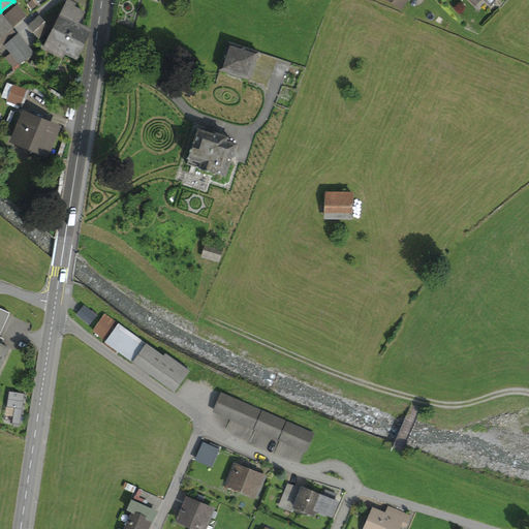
[(53,30),(44,47),(62,56),(64,51),(75,57),(88,30),(80,26),(76,25),(83,11),(72,7),(74,4),(67,0),(53,30)]
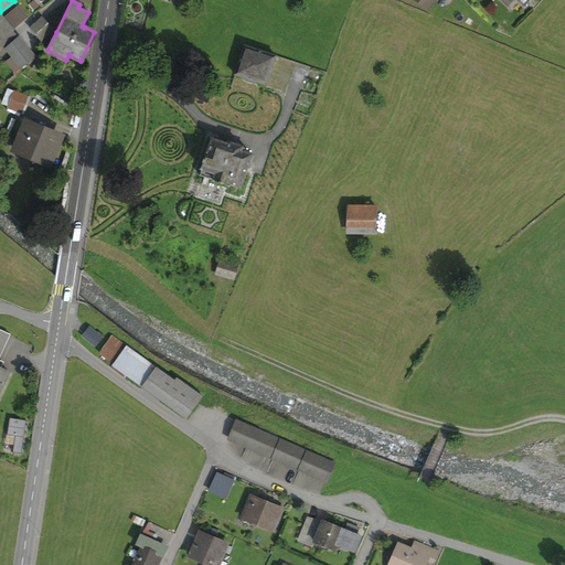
[(2,18),(0,19),(0,39),(1,41),(10,34),(9,32),(11,30),(2,18)]
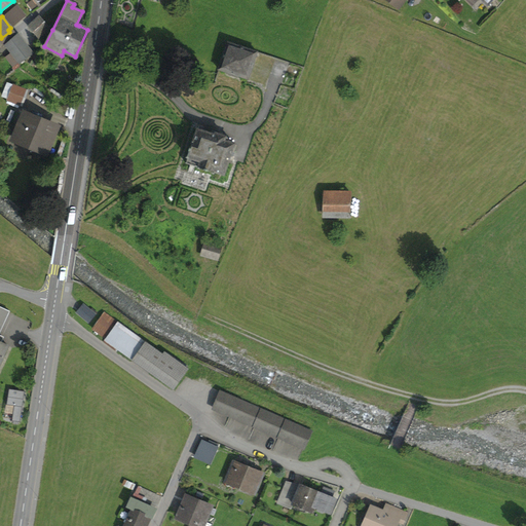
[(39,20),(30,27),(38,36),(46,28),(39,20)]
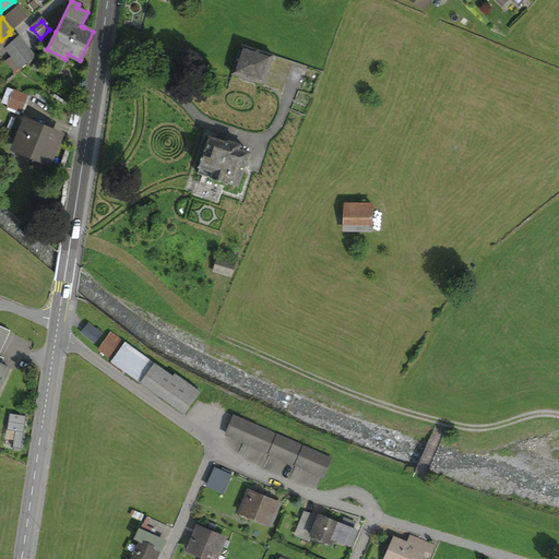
[(10,34),(1,40),(0,38),(0,43),(4,49),(6,48),(19,38),(11,30),(9,32),(10,34)]
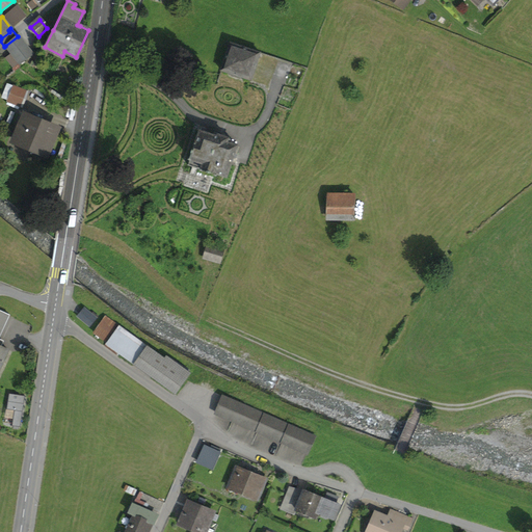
[(19,62),(20,63),(32,53),(19,35),(18,36),(5,46),(11,53),(19,62)]
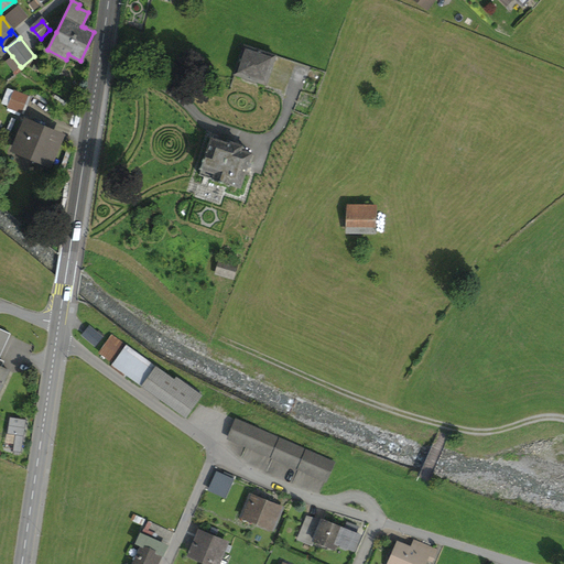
[(243,45),(234,74),(266,85),(275,55),(243,45)]
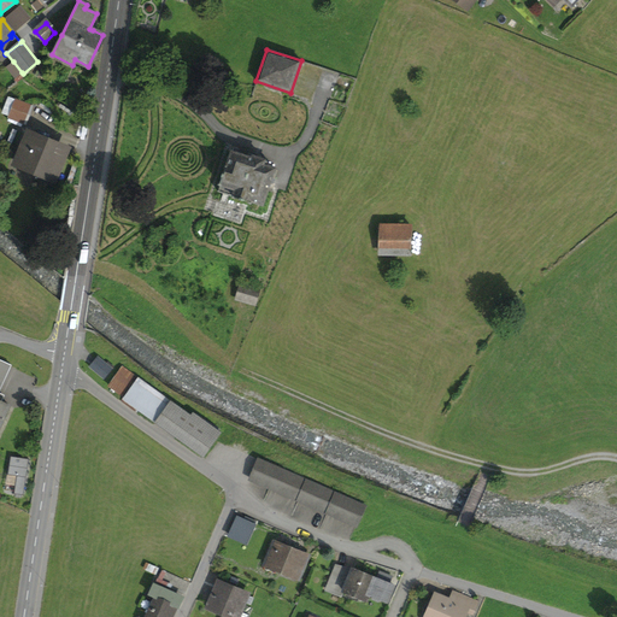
[(23,77),(21,74),(22,72),(13,62),(7,65),(16,77),(15,78),(17,82),(23,77)]
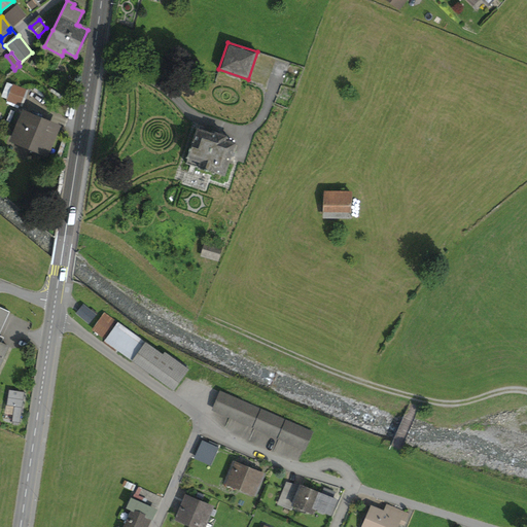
[(13,85),(7,101),(22,106),(28,91),(13,85)]
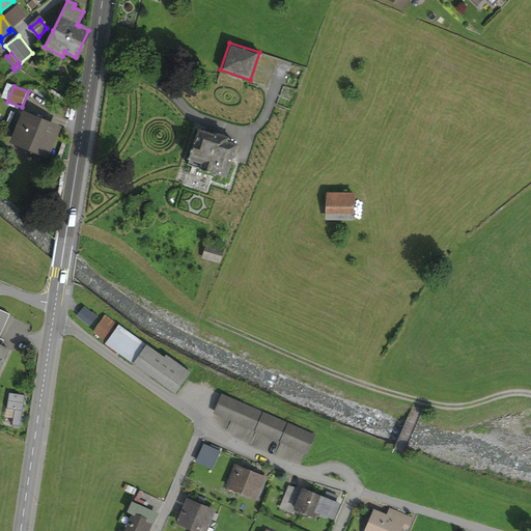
[(16,140),(45,152),(54,129),(26,117),(16,140)]
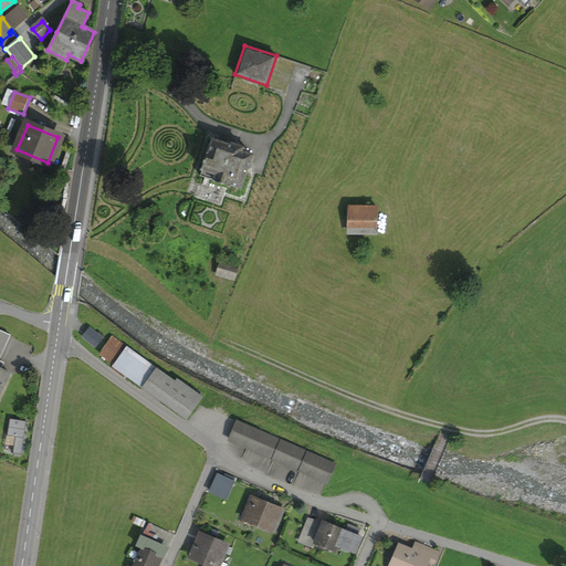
[(230,185),(241,188),(252,155),(241,152),(242,147),(232,144),(231,145),(212,139),(208,153),(207,153),(205,156),(200,176),(230,186),(230,185)]
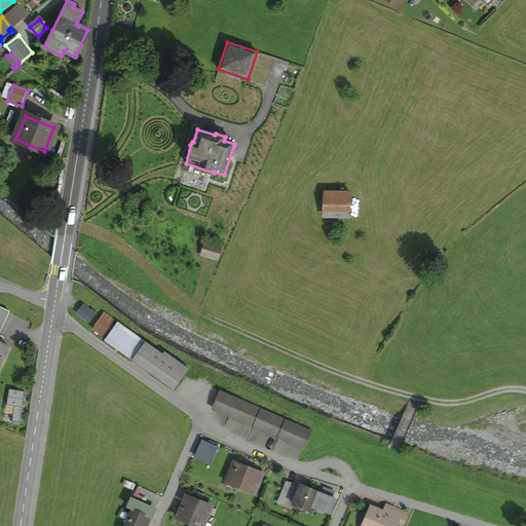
[(327,193),(326,216),(350,217),(351,194),(327,193)]
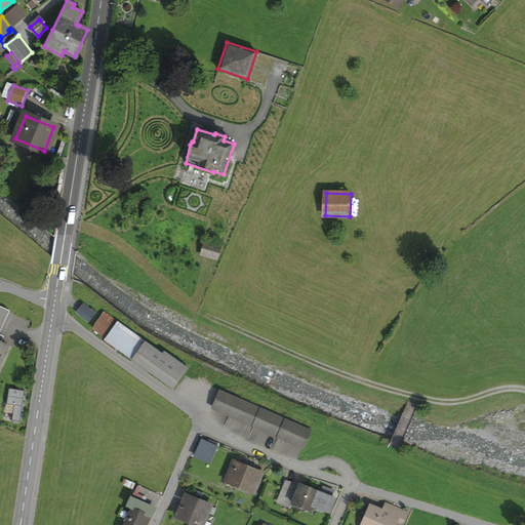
[(205,243),(202,254),(216,258),(219,247),(205,243)]
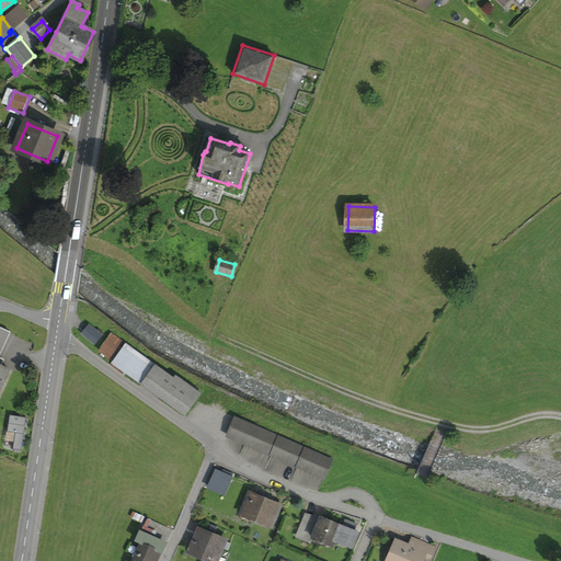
[(102,336),(89,325),(82,333),(95,344),(102,336)]
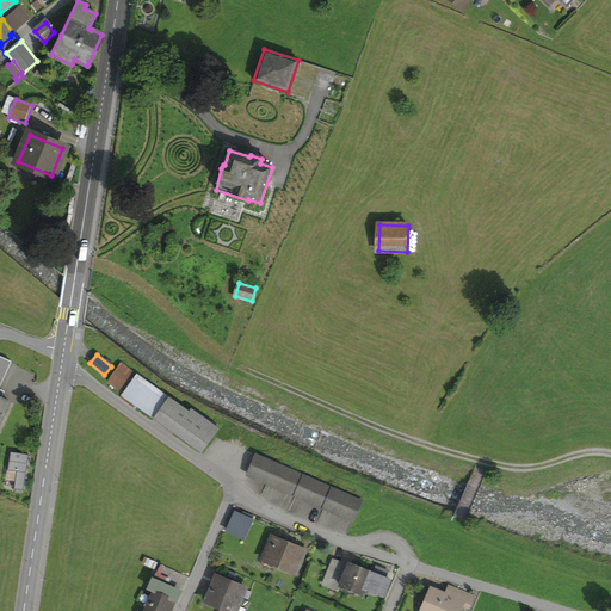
[(0,357),(0,383),(11,362),(0,357)]
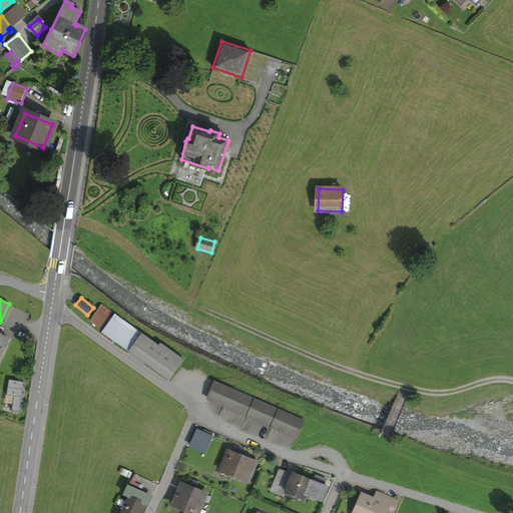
[(159,347),(101,306),(90,322),(168,378),(181,360),(160,345),(159,347)]
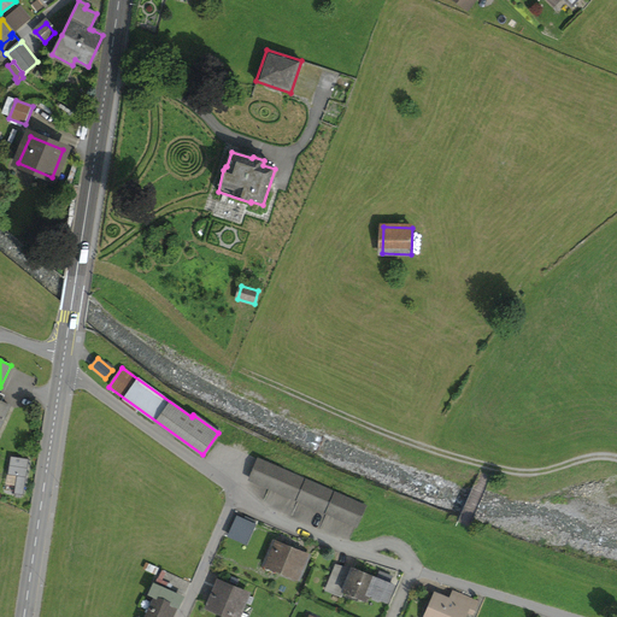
[(11,457),(7,475),(17,476),(13,494),(23,495),(29,459),(11,457)]
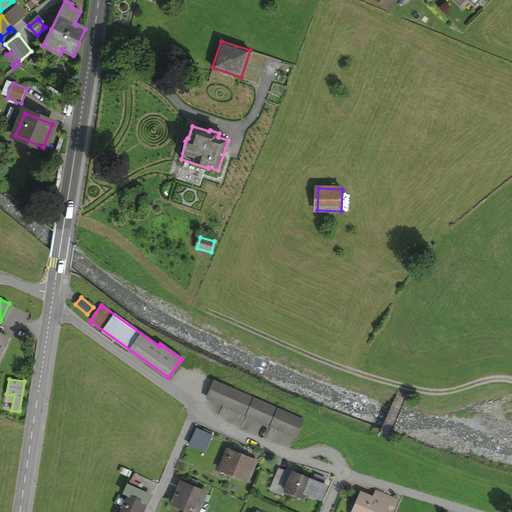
[(215,382),(207,398),(223,405),(231,389),(215,382)]
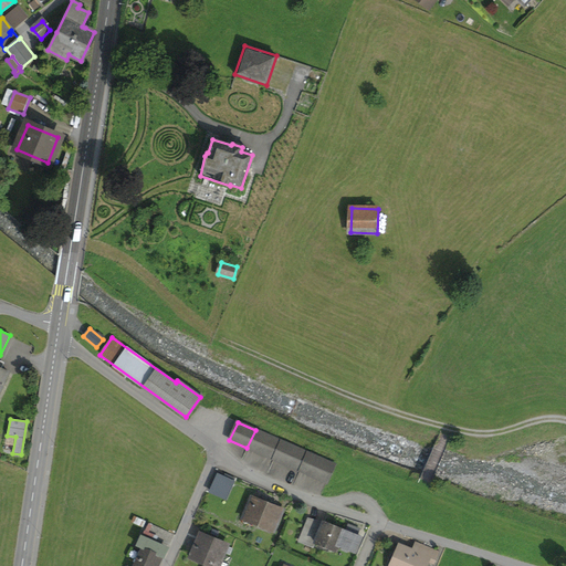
[(255,430),(247,448),(257,451),(264,433),(255,430)]
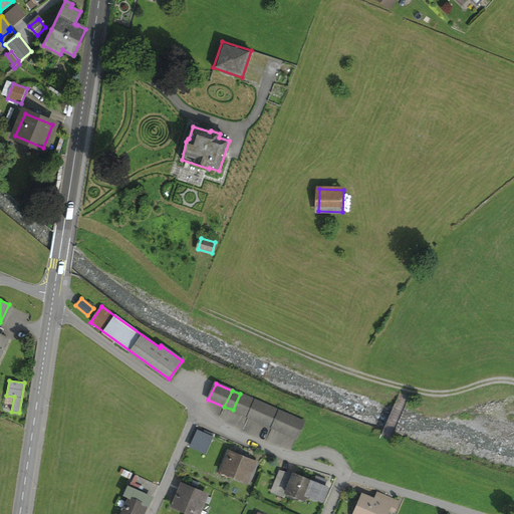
[(240,394),(233,410),(241,414),(248,398),(240,394)]
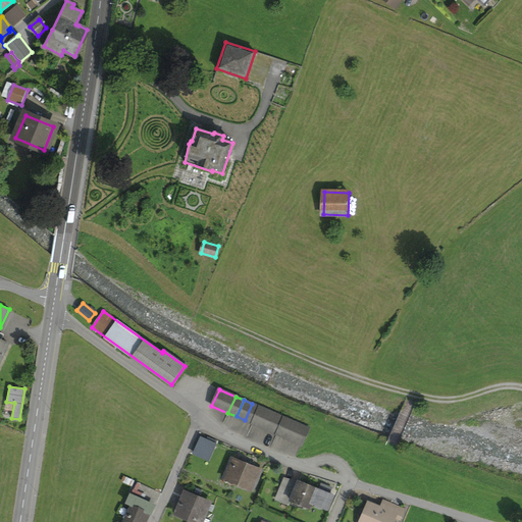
[(252,404),(245,420),(253,423),(260,407),(252,404)]
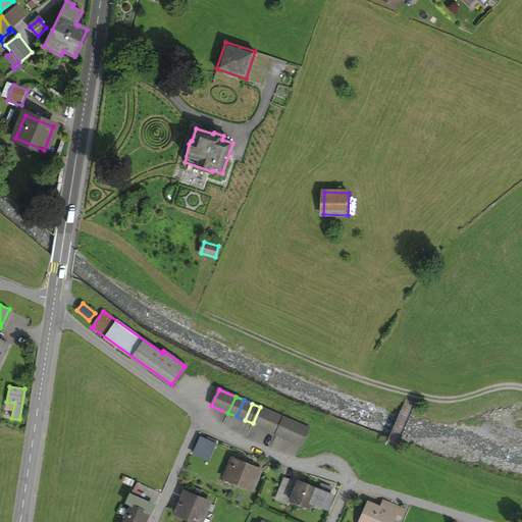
[(260,407),(253,423),(268,430),(276,414),(260,407)]
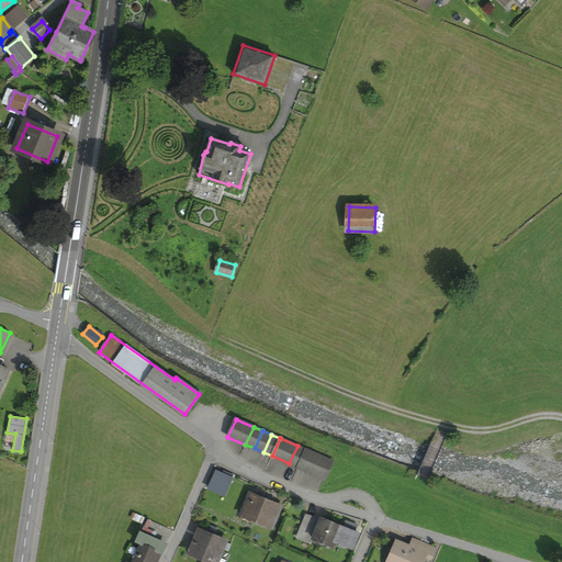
[(298,446),(289,463),(298,468),(306,450),(298,446)]
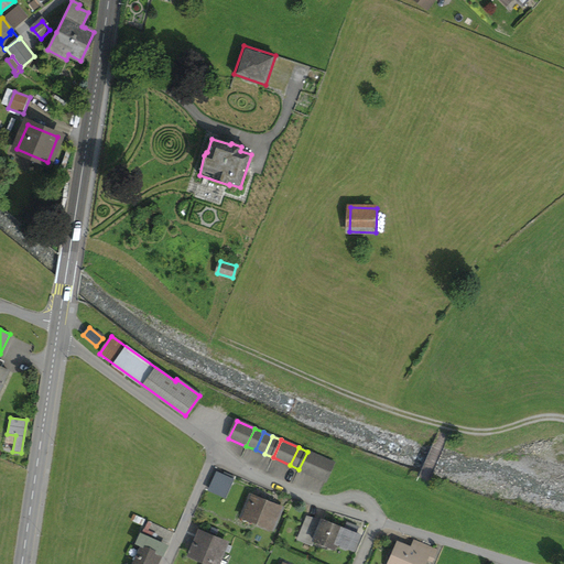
[(299,469),(307,473),(315,455),(307,452),(299,469)]
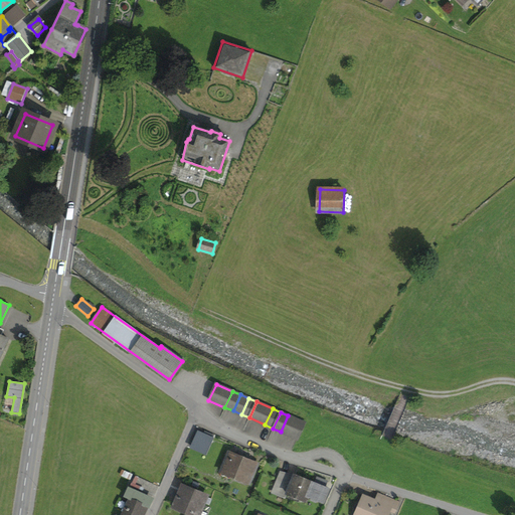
[(296,419),(288,415),(281,432),(289,436),(296,419)]
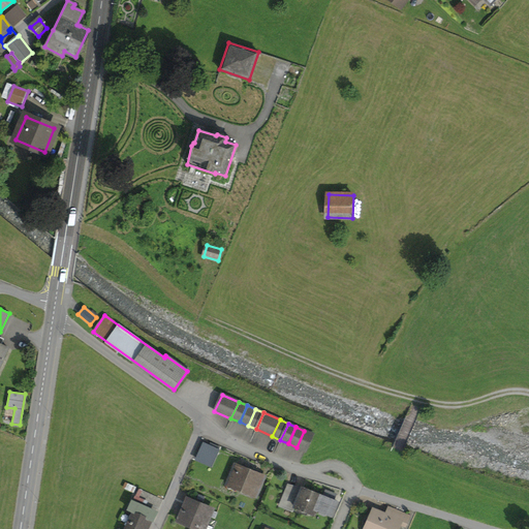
[(304,431),(297,447),(306,450),(313,434),(304,431)]
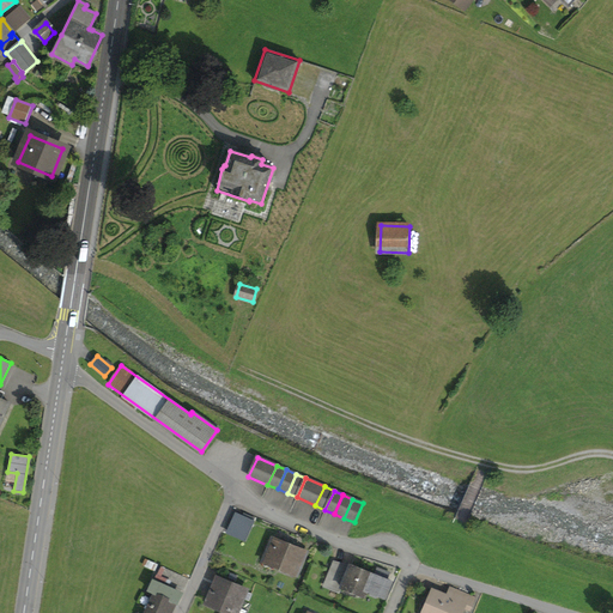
[(225,533),(244,542),(254,521),(235,513),(225,533)]
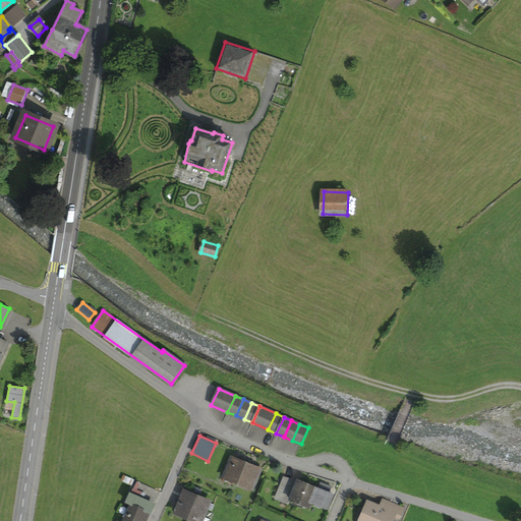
[(299,444),(287,440),(285,447),(296,451),(299,444)]
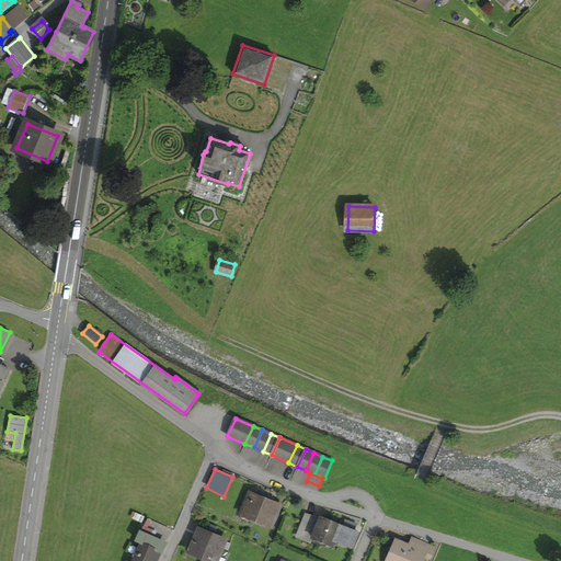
[(250,491),(241,513),(271,525),(279,505),(264,499),(264,497),(250,491)]
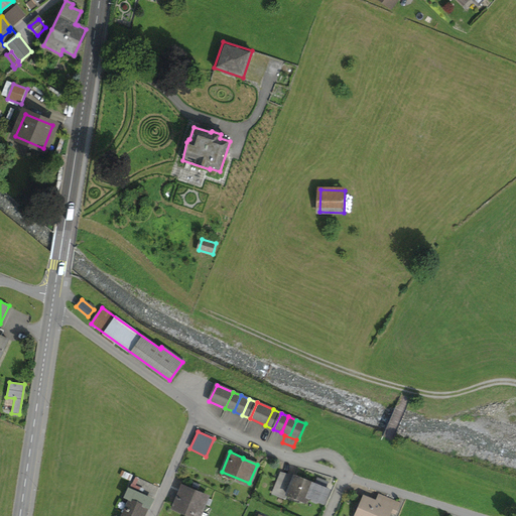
[(280,475),(272,492),(286,497),(287,495),(306,502),(308,496),(324,502),(330,488),(326,487),(327,483),(317,479),(315,484),(295,476),(294,478),(280,475)]
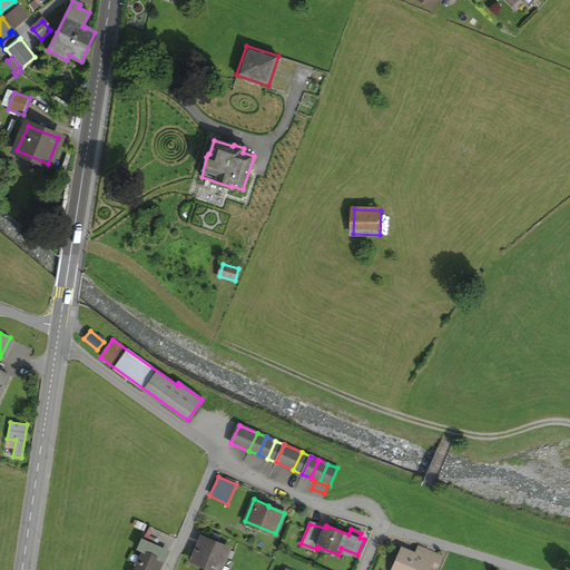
[(203,539),(194,560),(218,569),(224,556),(226,550),(227,549),(203,539)]
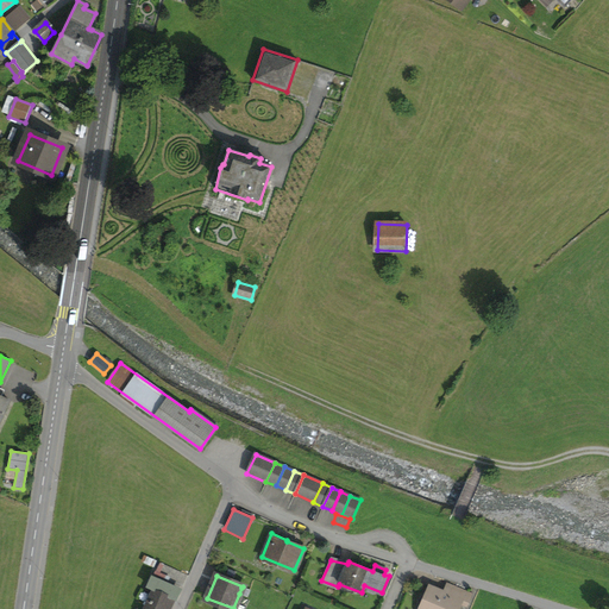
[(155,590),(145,608),(169,608),(179,590),(152,579),(149,588),(155,590)]
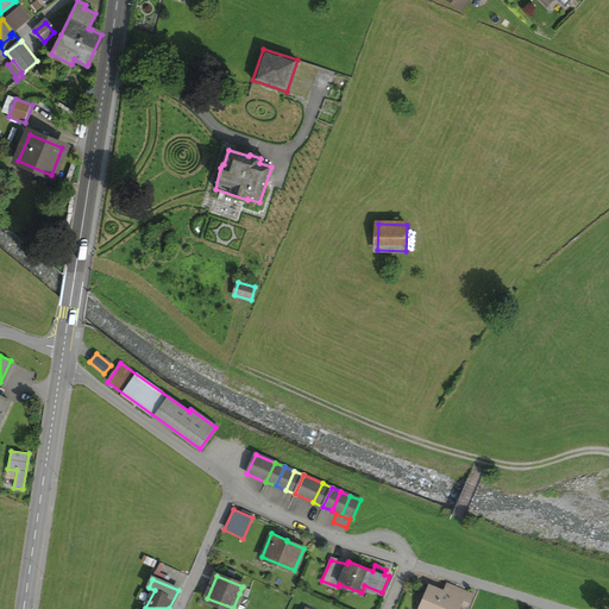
[(443,594),(449,596),(452,586),(446,584),(443,594)]
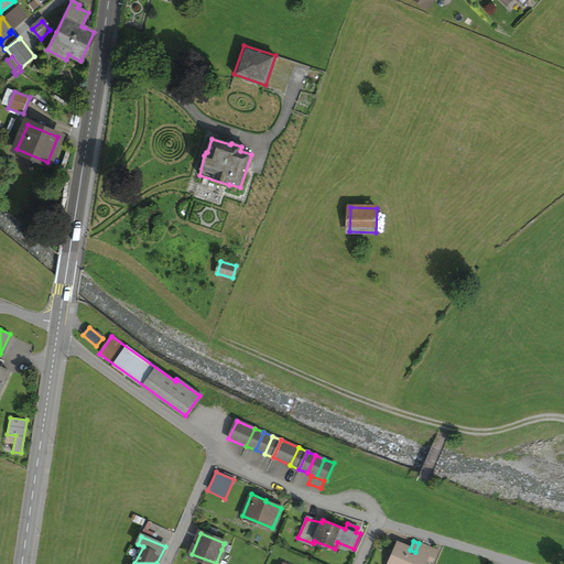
[(399,545),(390,563),(422,563),(424,559),(425,556),(432,559),(435,551),(419,543),(415,552),(410,550),(399,545)]
